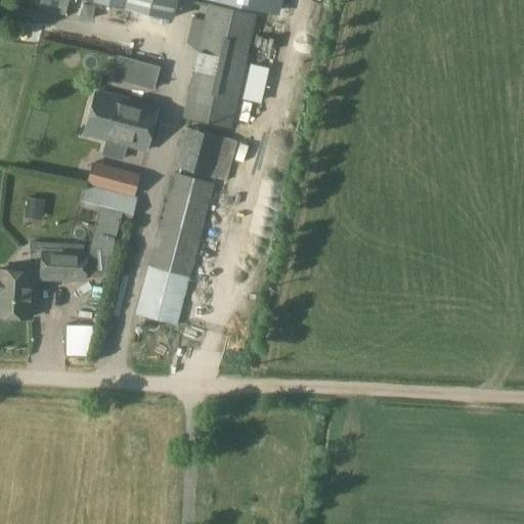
[(87,0),(124,8),(125,0),(87,0)]
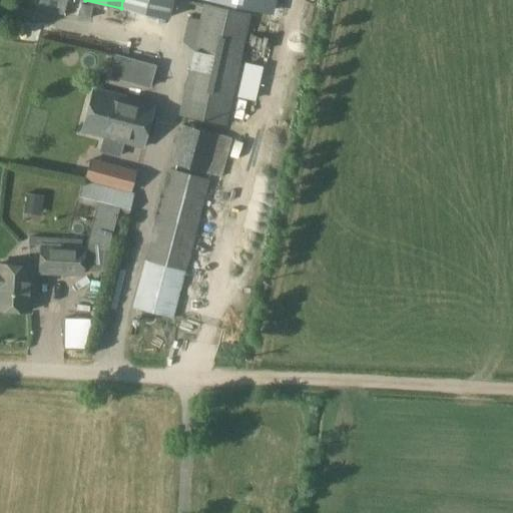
[(122,0),(121,8),(122,9),(140,13),(167,19),(171,0),(122,0)]
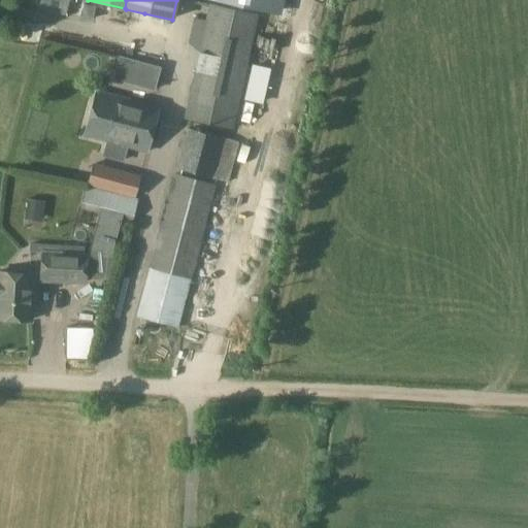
[(208,0),(209,1),(274,14),(276,0),(208,0)]
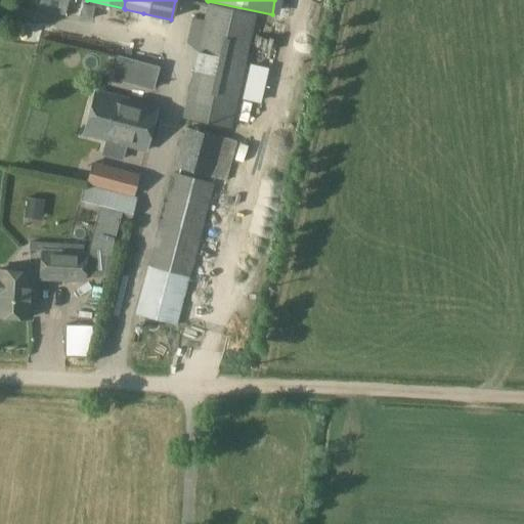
[(206,4),(197,47),(181,118),(231,129),(256,15),(206,4)]
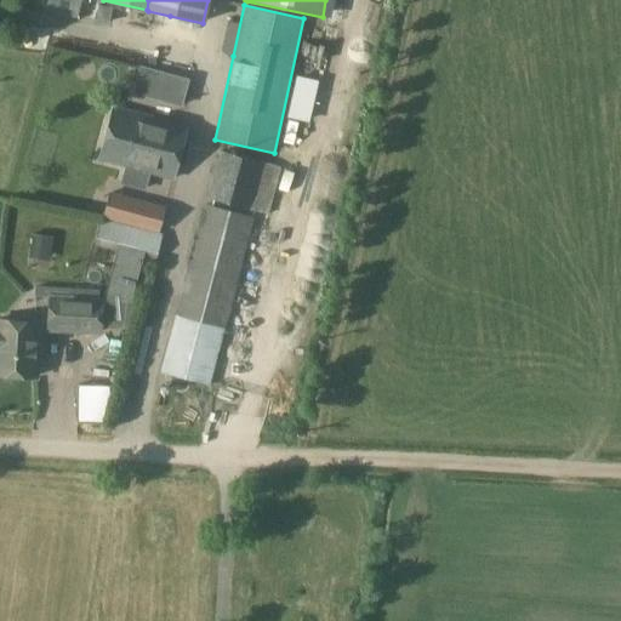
[(182,108),(189,80),(164,74),(158,102),(182,108)]
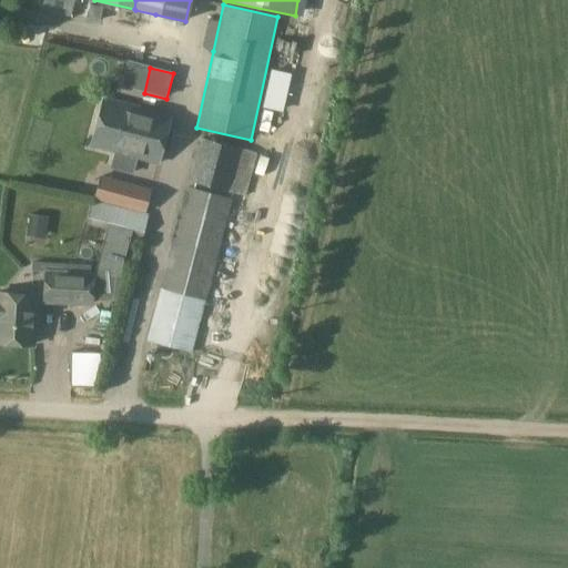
[(174,137),(165,134),(171,117),(103,98),(91,146),(114,152),(110,169),(132,175),(137,159),(158,164),(162,149),(171,151),(174,137)]
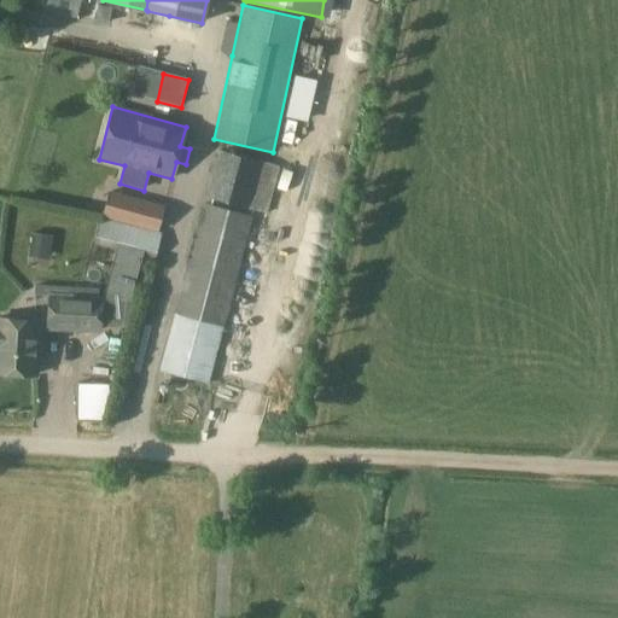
[(216,150),(204,197),(266,214),(279,167),(216,150)]
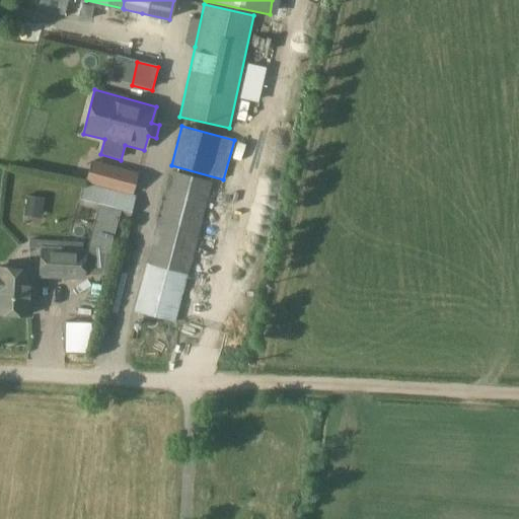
[(92,162),(85,184),(110,192),(118,169),(92,162)]
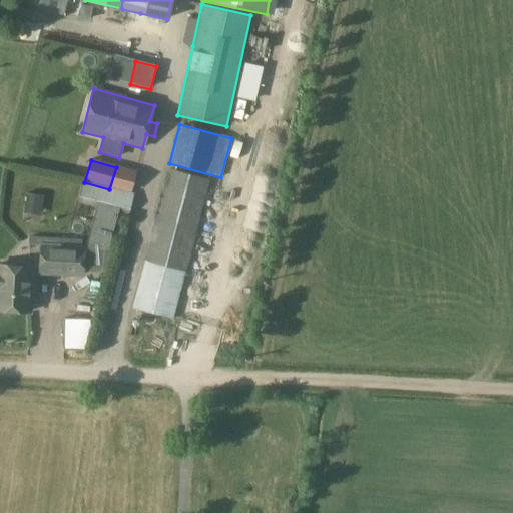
[(208,180),(168,169),(132,308),(172,319),(208,180)]
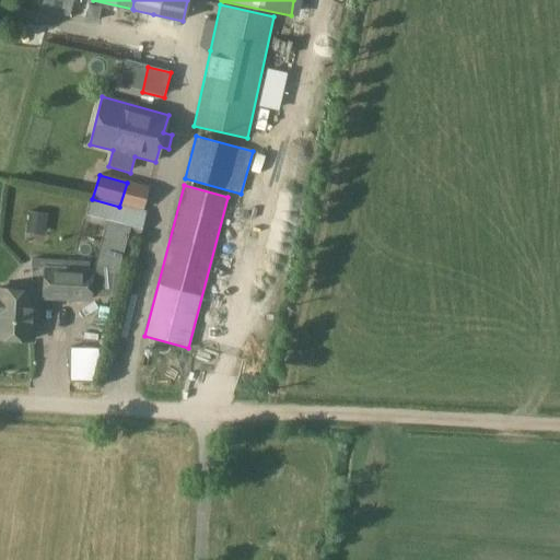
[(92,199),(85,221),(104,226),(129,231),(139,234),(146,213),(119,207),(92,199)]
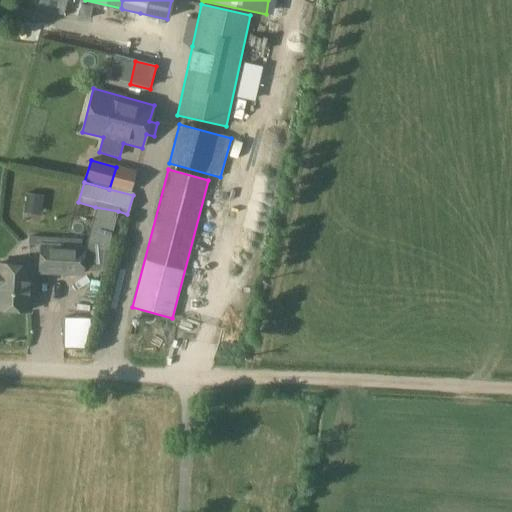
[(86,248),(84,269),(107,270),(108,244),(118,211),(95,207),(85,240),(86,240),(86,248)]
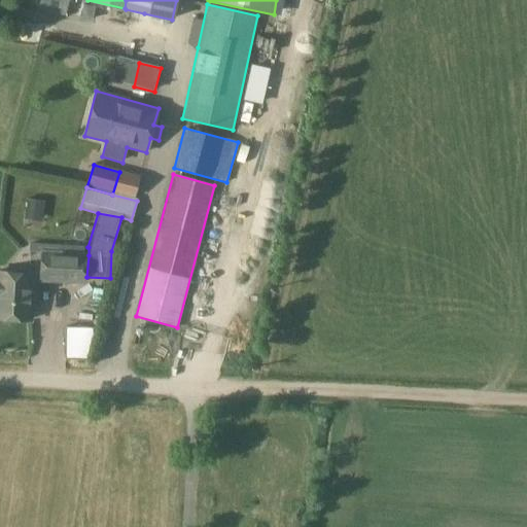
[(86,277),(89,255),(41,252),(39,281),(86,283),(86,277)]
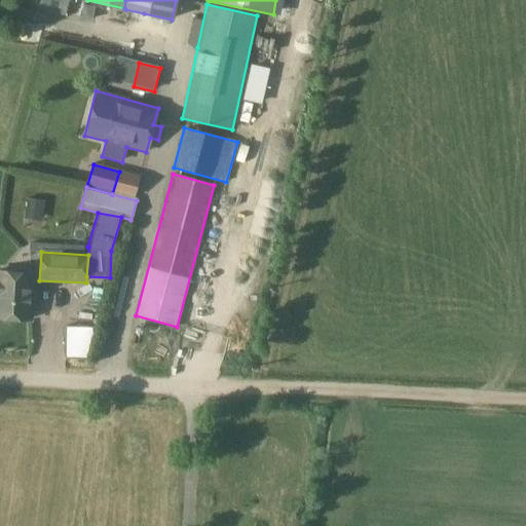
[(0,317),(30,320),(33,274),(0,272),(0,317)]
